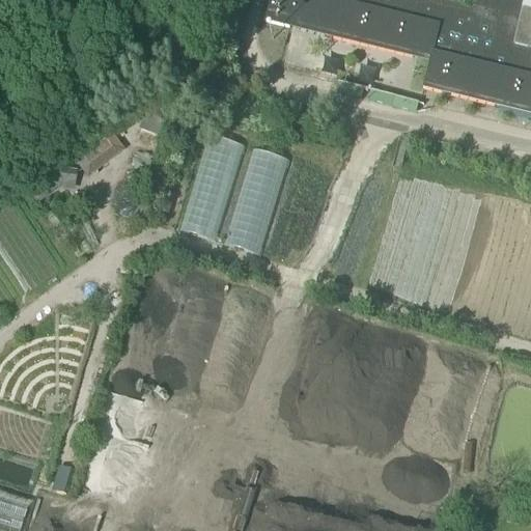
[(530,0),(271,0),(266,24),(289,30),(290,25),(430,60),(424,86),(497,104),(530,112),(530,0)]
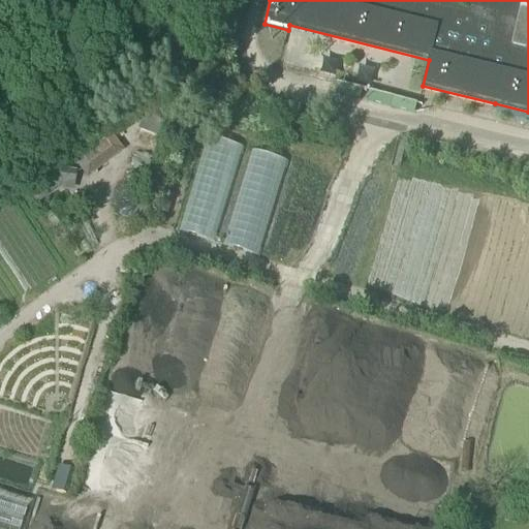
[(82,152),(91,170),(124,153),(115,134),(82,152)]
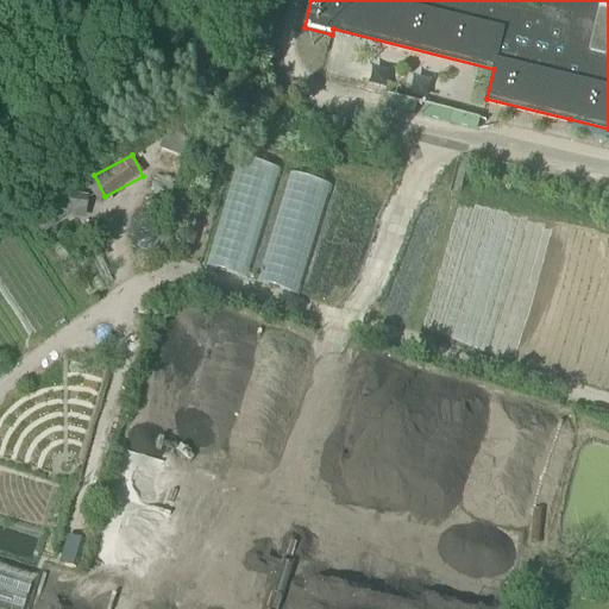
[(207,265),(248,277),(281,168),(240,156),(207,265)]
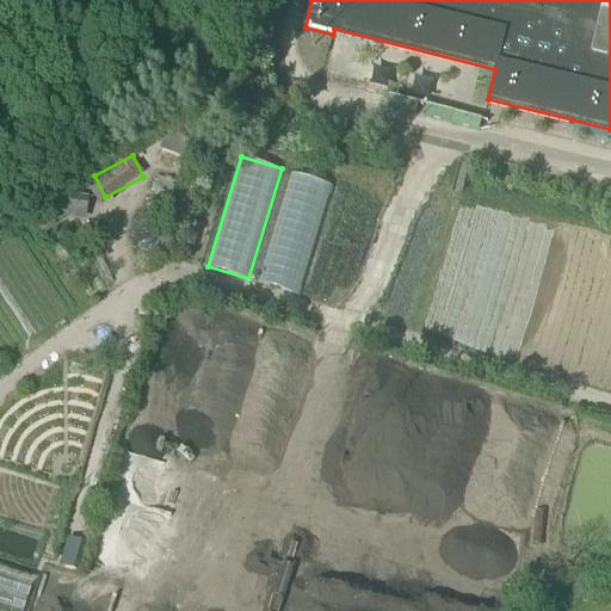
[(300,294),(332,184),(290,172),(258,282),(300,294)]
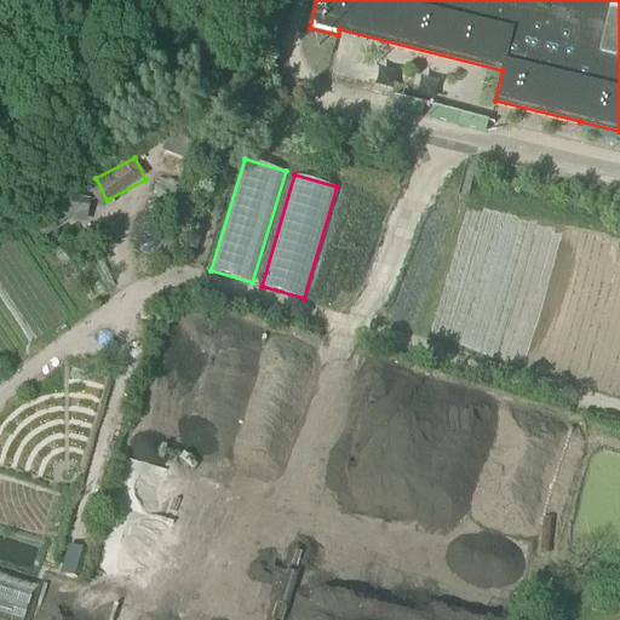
[(34,222),(44,236),(53,229),(49,223),(63,211),(74,212),(73,220),(84,222),(86,205),(61,201),(34,222)]
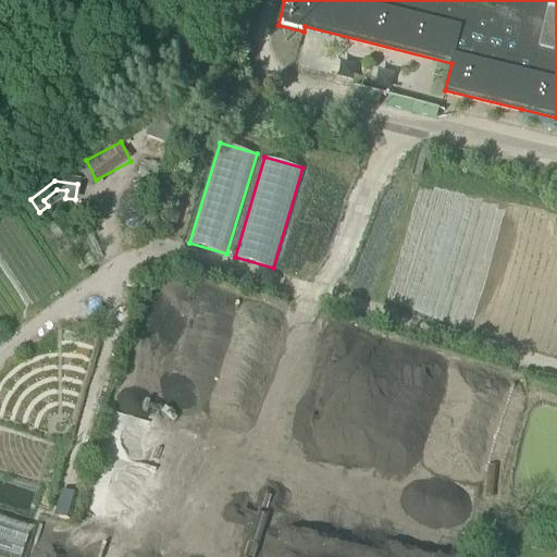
[(0,556),(20,556),(23,547),(0,540),(0,556)]
